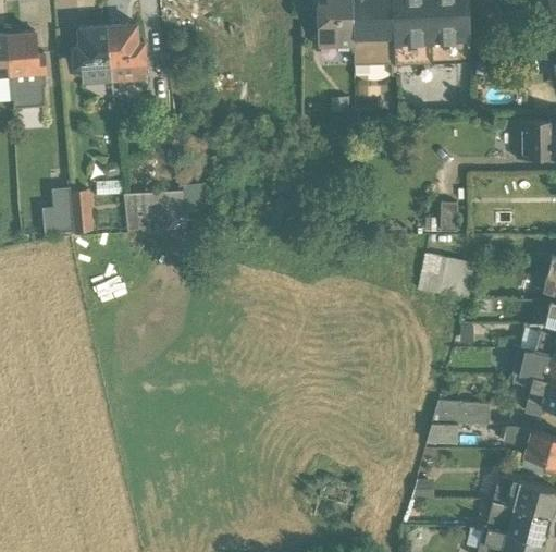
[(337,51),(353,51),(350,0),(325,0),(325,1),(317,1),(318,47),(337,47),(337,51)]
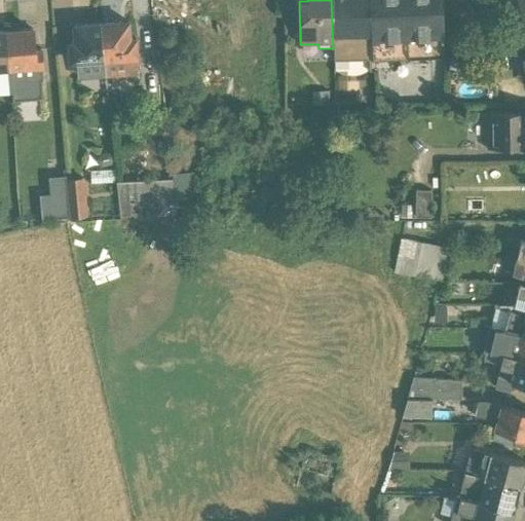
[(331,0),(333,48),(333,61),(371,60),(369,0),(331,0)]
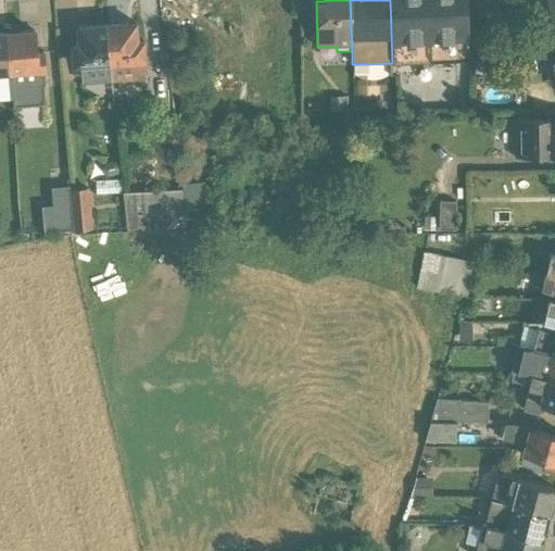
[(390,0),(392,63),(469,61),(466,0),(390,0)]
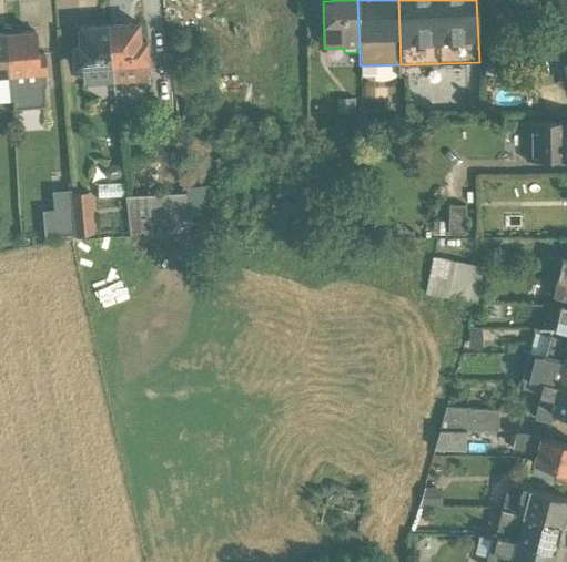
[(139,23),(108,26),(113,83),(150,81),(147,42),(141,42),(139,23)]
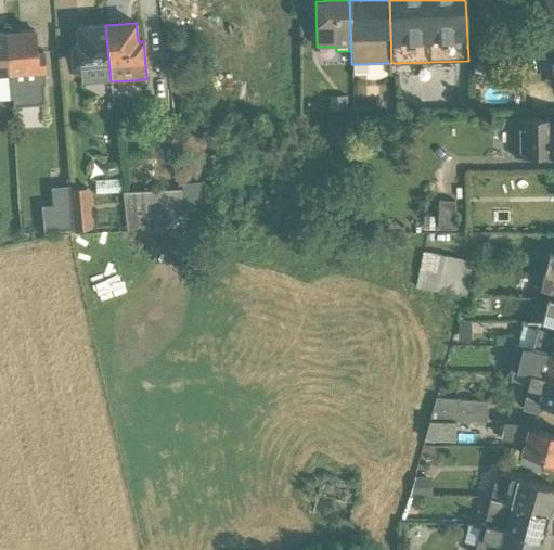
[(111,81),(105,25),(78,27),(76,43),(71,43),(73,68),(81,67),(82,84),(111,81)]
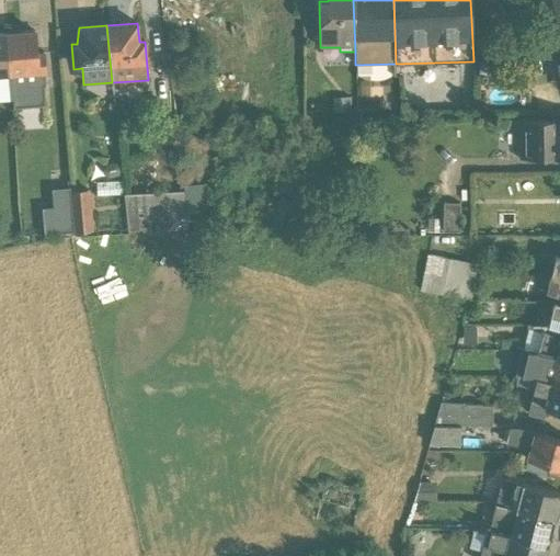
[(7,31),(13,101),(14,108),(46,105),(45,84),(46,84),(46,72),(47,72),(45,49),(40,49),(37,29),(7,31)]
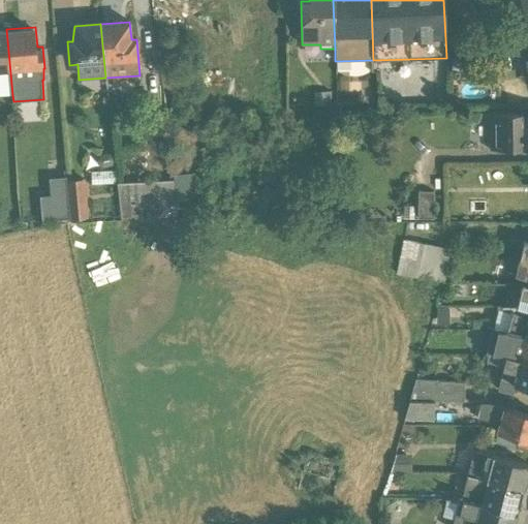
[(0,95),(12,95),(6,29),(0,29),(0,95)]
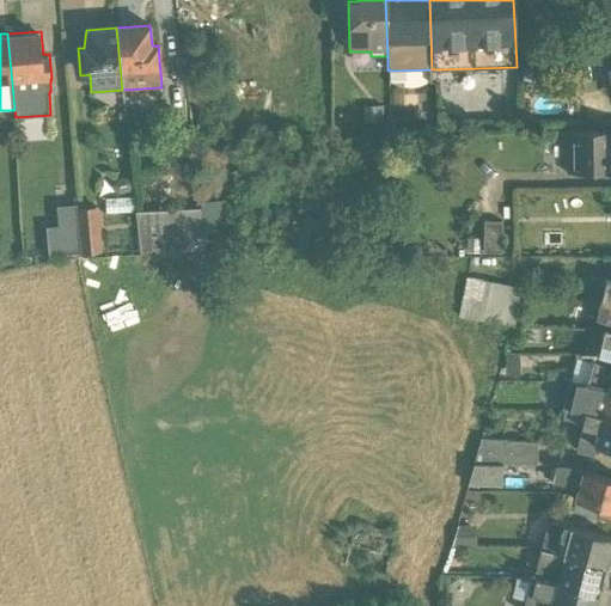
[(383,105),(367,105),(367,122),(383,122),(383,105)]
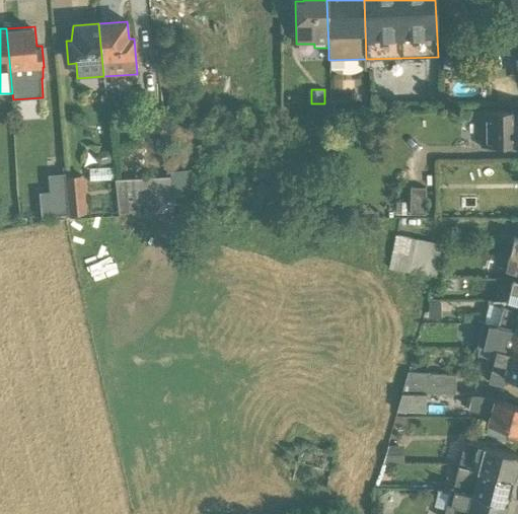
[(513,112),(468,113),(468,118),(479,118),(479,147),(517,147),(517,116),(513,117),(513,112)]
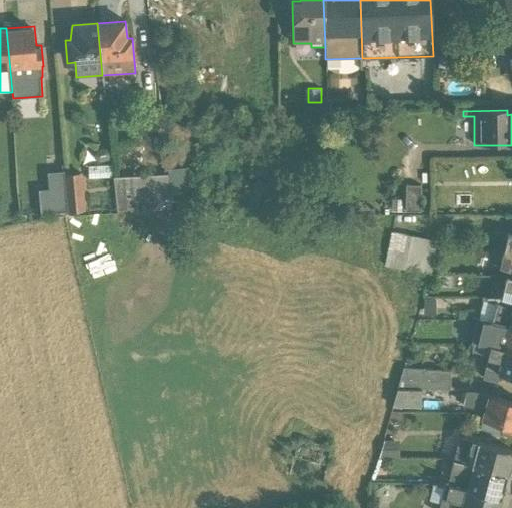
[(110,160),(111,159),(110,150),(106,148),(97,151),(94,155),(95,161),(100,163),(110,160)]
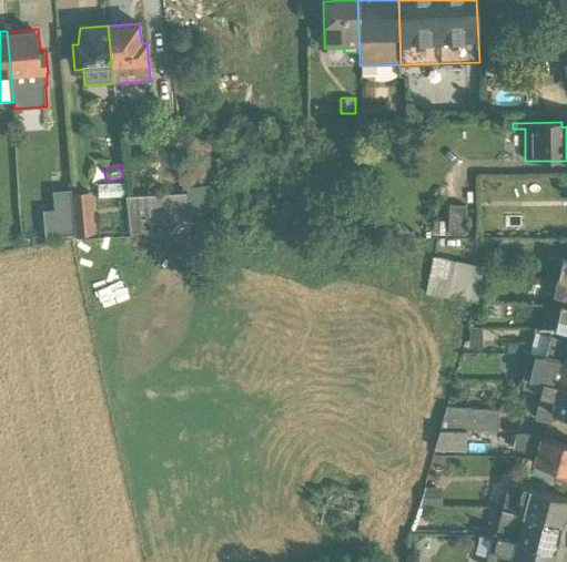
[(566,174),(557,175),(557,191),(566,191),(566,174)]
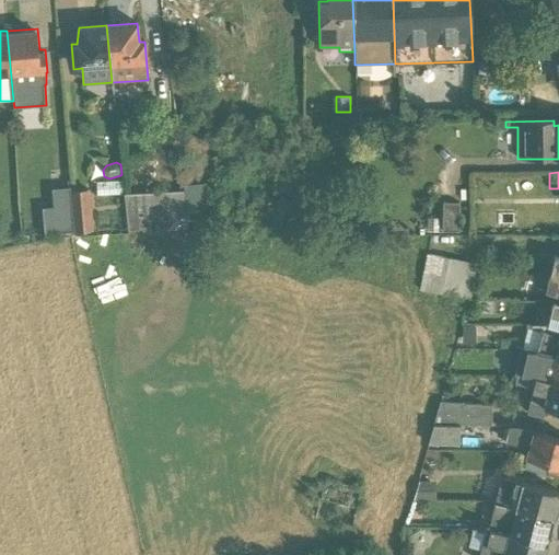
[(97,196),(124,195),(121,182),(96,183),(97,196)]
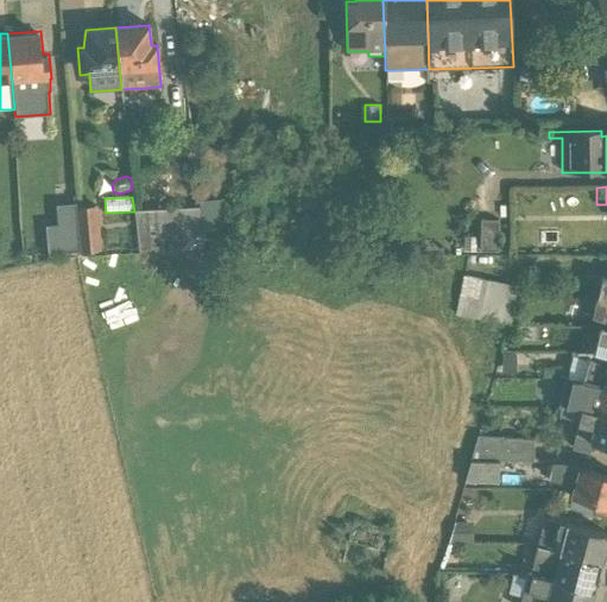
[(49,255),(82,252),(78,207),(77,203),(56,206),(58,225),(45,226),(49,255)]
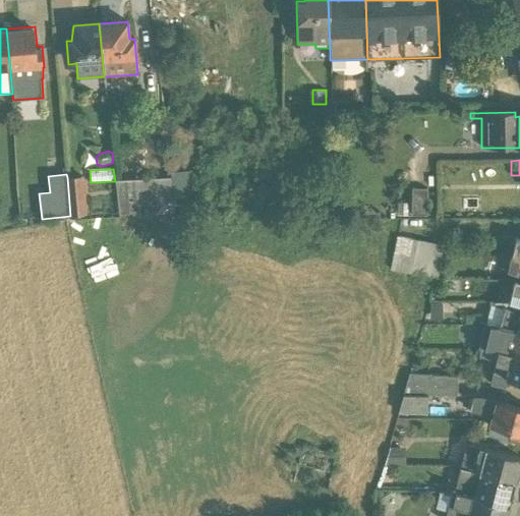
[(67,177),(70,216),(88,214),(84,176),(67,177)]
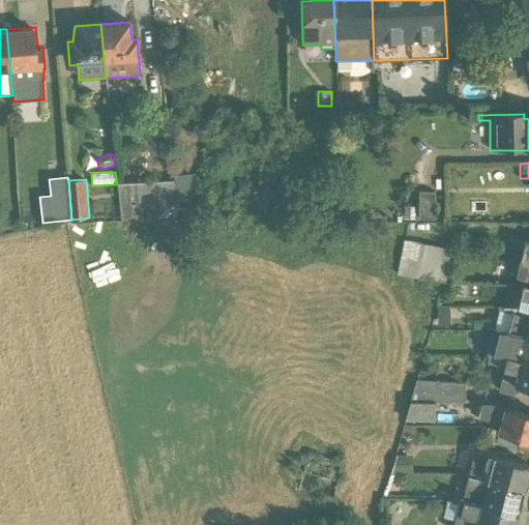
[(173,181),(118,184),(121,220),(177,215),(175,199),(173,181)]
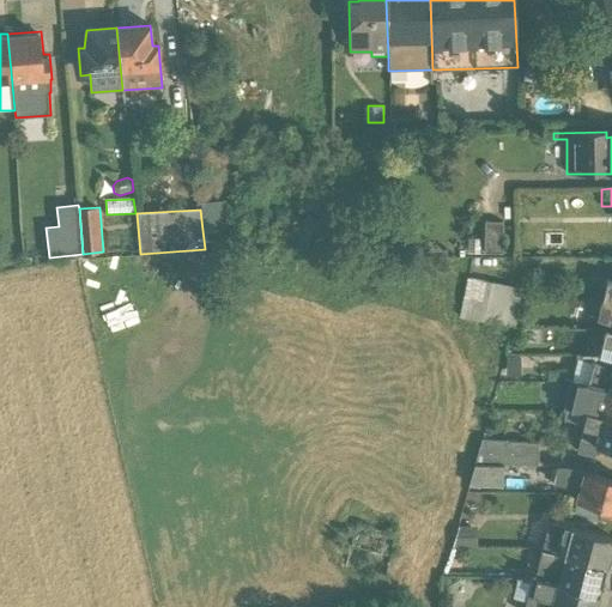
[(485,223),(484,254),(504,254),(504,223),(485,223)]
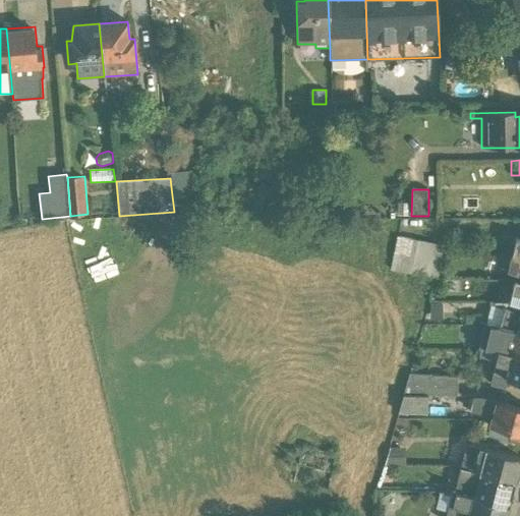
[(249,192),(229,191),(228,201),(249,202),(249,192)]
